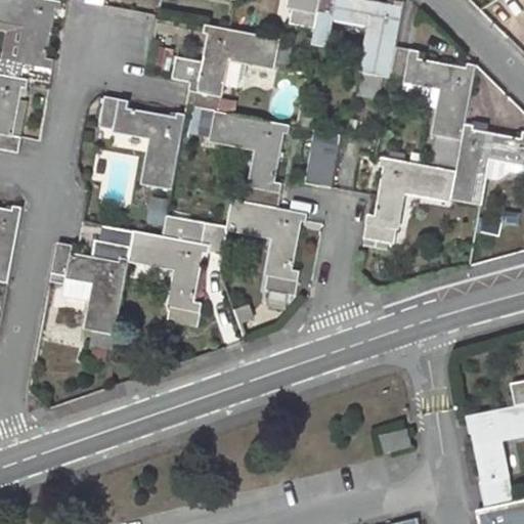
[(59,0),(0,0),(0,18),(31,25),(20,78),(31,80),(52,84),(56,59),(49,58),(56,10),(62,10),(64,1),(59,0)]
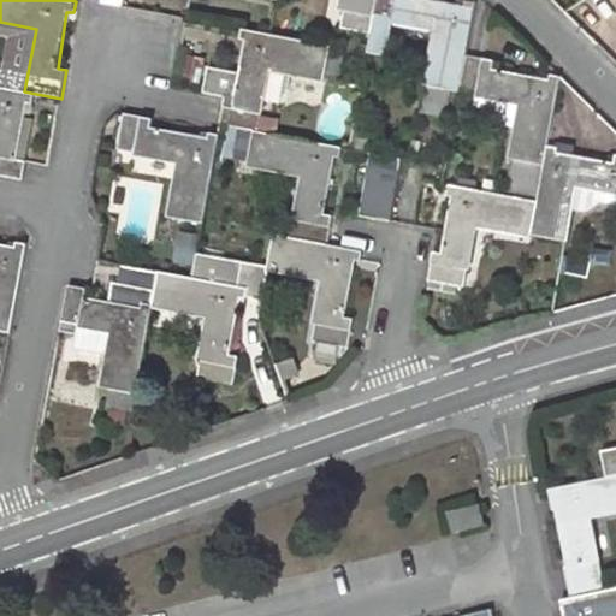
[(344,0),(343,10),(344,10),(342,28),(372,34),(377,0),(344,0)]
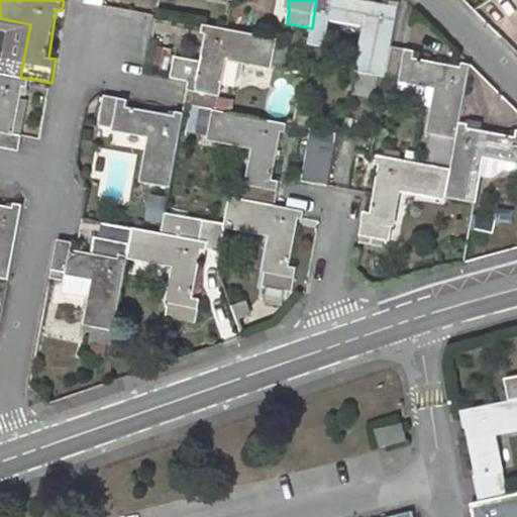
[(368,23),(359,72),(387,77),(392,45),(400,2),(391,0),(390,5),(366,0),(316,0),(312,28),(309,43),(324,46),(330,17),(368,23)]
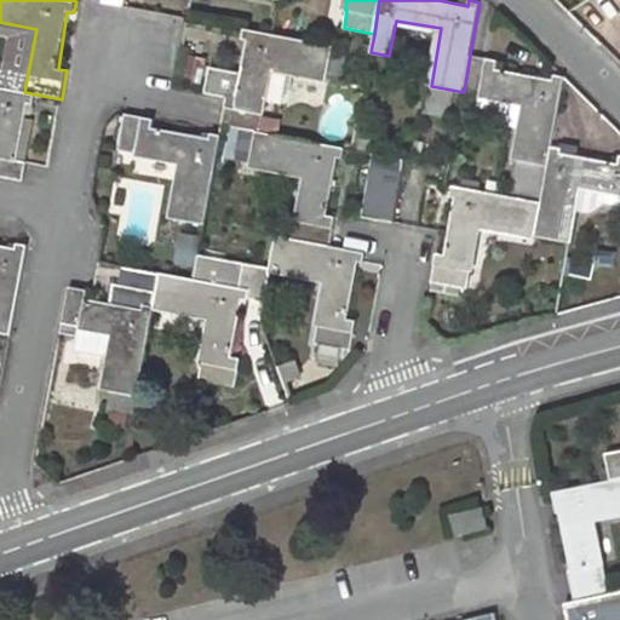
[(245,29),(242,39),(246,40),(241,72),(211,67),(206,92),(229,97),(224,126),(256,132),(260,133),(271,69),(328,79),(334,45),(245,29)]
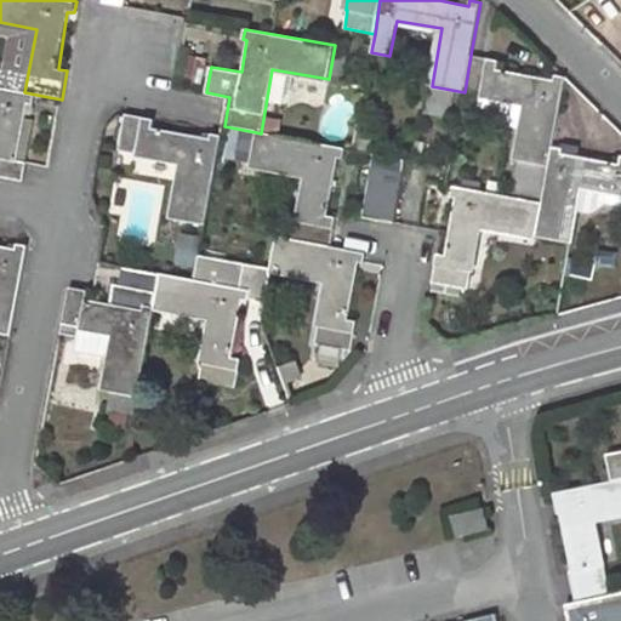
[(203,87),(209,60),(191,55),(183,84),(203,87)]
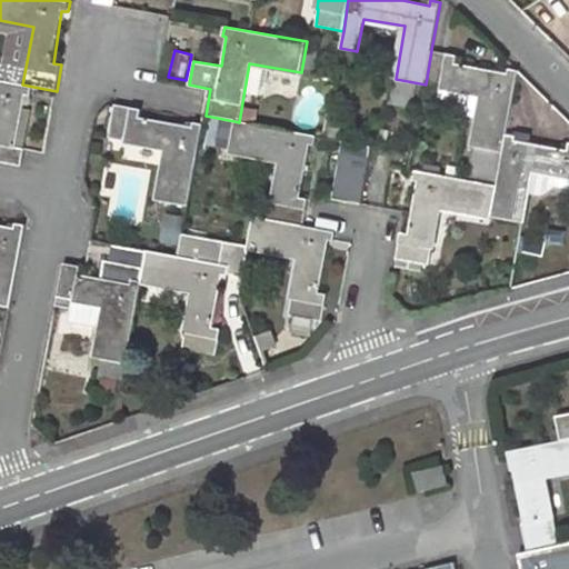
[(431,50),(426,85),(482,96),(468,180),(498,186),(507,135),(518,71),(509,69),(508,73),(457,65),(458,55),(431,50)]
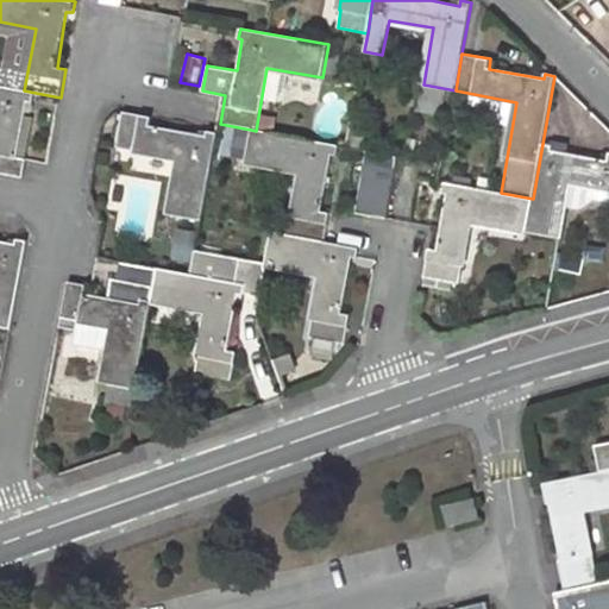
[(0,86),(0,171),(23,176),(26,158),(18,157),(29,101),(35,102),(36,93),(24,90),(0,86)]
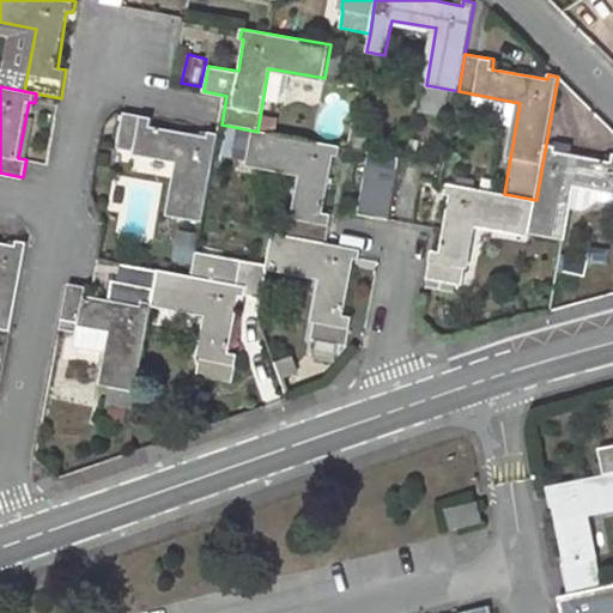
[(182,162),(171,217),(204,223),(219,134),(210,133),(208,135),(153,126),(155,117),(123,113),(119,149),(182,162)]
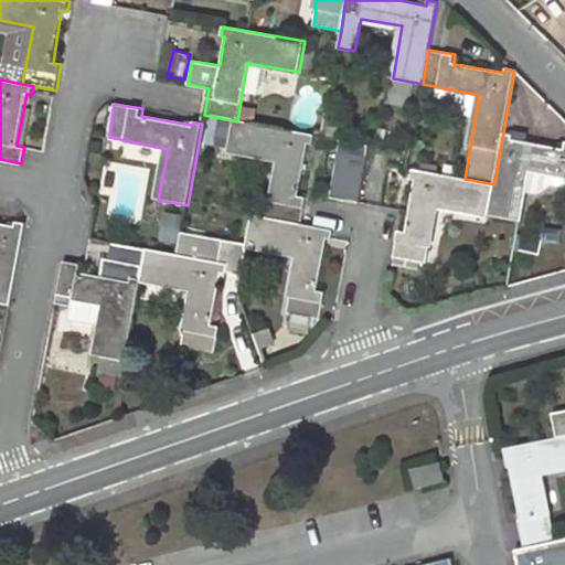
[(279,160),(269,219),(301,225),(307,199),(299,198),(308,145),(313,145),(315,135),(237,121),(233,120),(228,150),(279,160)]
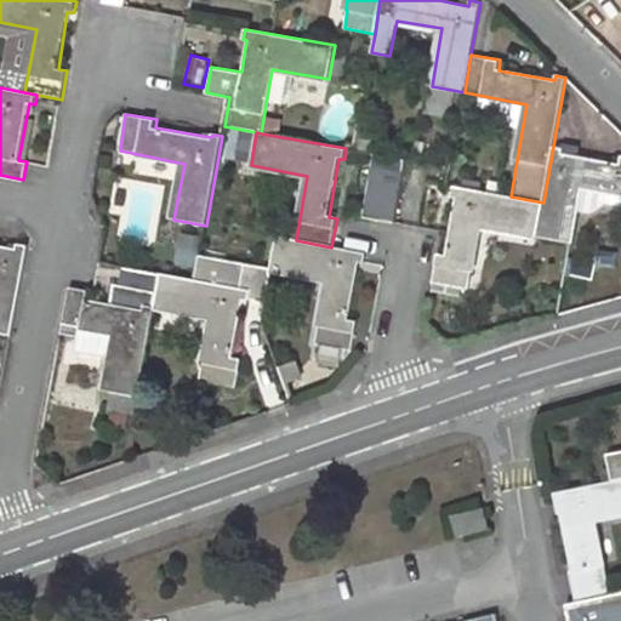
[(620,157),(620,163),(562,153),(562,148),(553,147),(543,203),(537,235),(571,241),(581,186),(620,192),(620,157)]
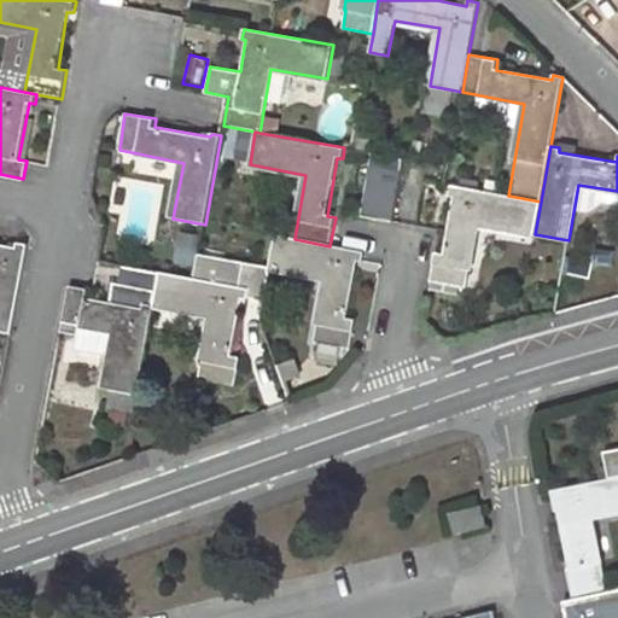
[(375,153),(366,216),(394,221),(407,159),(375,153)]
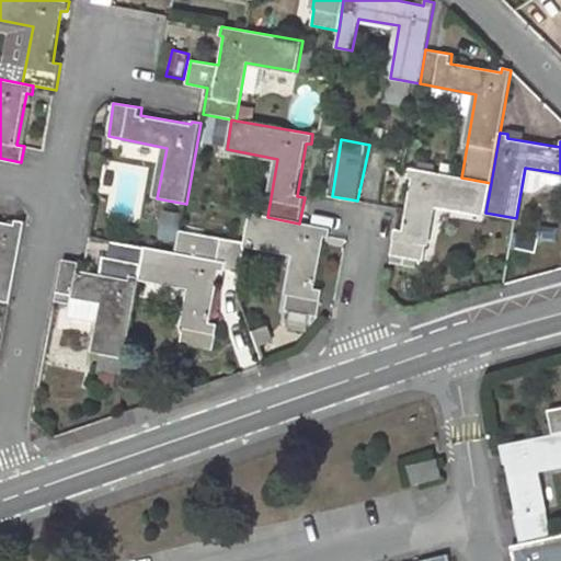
[(393,229),(388,263),(416,267),(418,261),(424,262),(435,203),(485,213),(491,183),(461,178),(410,168),(408,178),(413,179),(403,230),(393,229)]
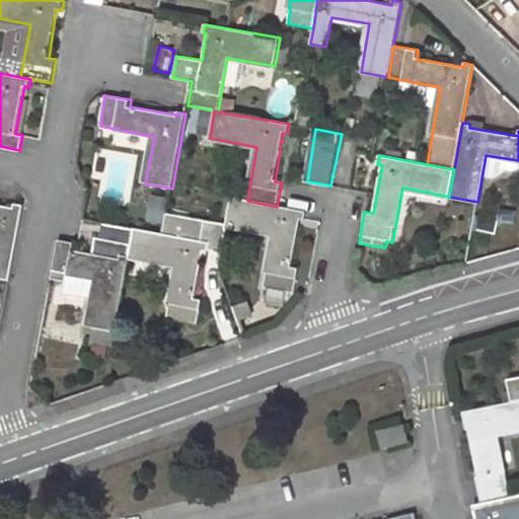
[(233,198),(227,225),(274,234),(264,288),(295,294),(300,269),(291,267),(301,219),(305,220),(306,211),(277,207),(247,201),(233,198)]
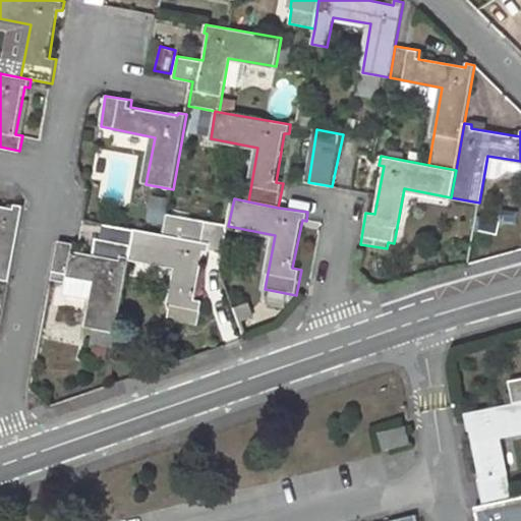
[(0,279),(9,281),(23,206),(14,205),(14,209),(0,206),(0,279)]
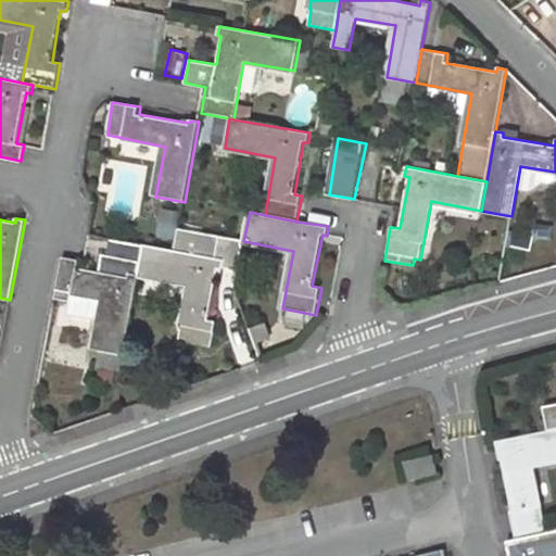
[(190,286),(178,342),(211,349),(217,321),(209,320),(218,268),(238,272),(243,241),(180,229),(176,251),(144,245),(139,275),(190,286)]
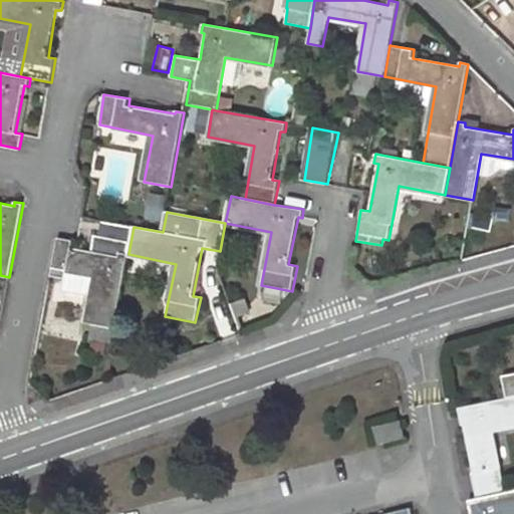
[(92,252),(71,248),(73,240),(58,238),(50,277),(65,279),(67,272),(95,276),(87,322),(91,323),(90,340),(112,344),(129,254),(134,227),(102,221),(99,236),(95,236),(92,252)]
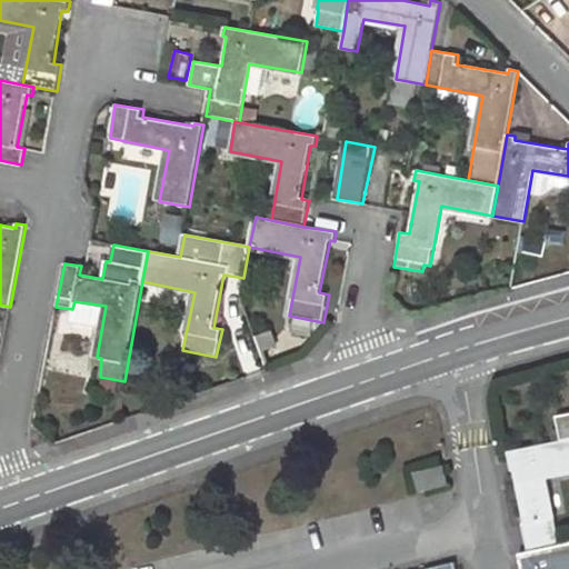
[(561,442),(509,452),(511,462),(513,463),(525,522),(522,523),(529,553),(560,547),(556,518),(552,519),(545,478),(568,471),(568,415),(557,417),(561,442)]
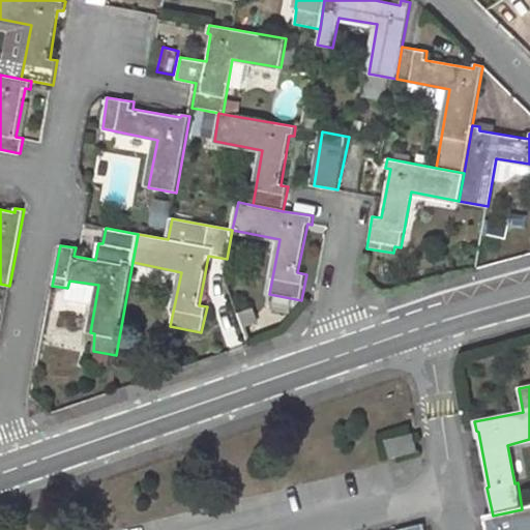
[(414,437),(389,442),(393,458),(417,452),(414,437)]
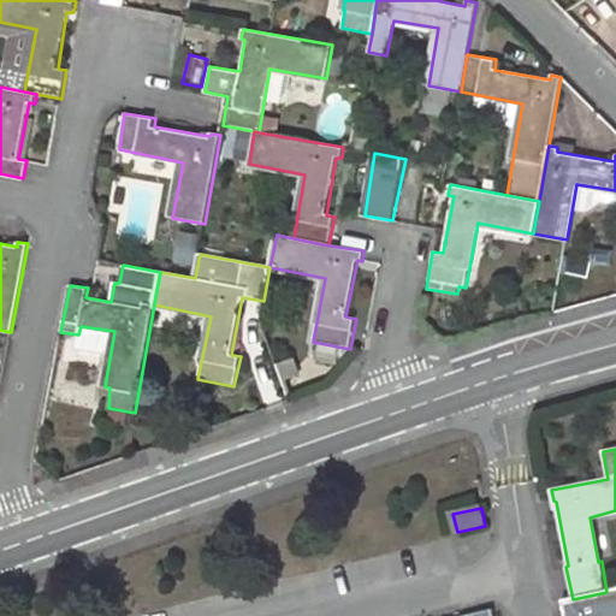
[(573,599),(563,600),(566,612),(568,611),(568,615),(615,615),(615,590),(606,592),(573,599)]
